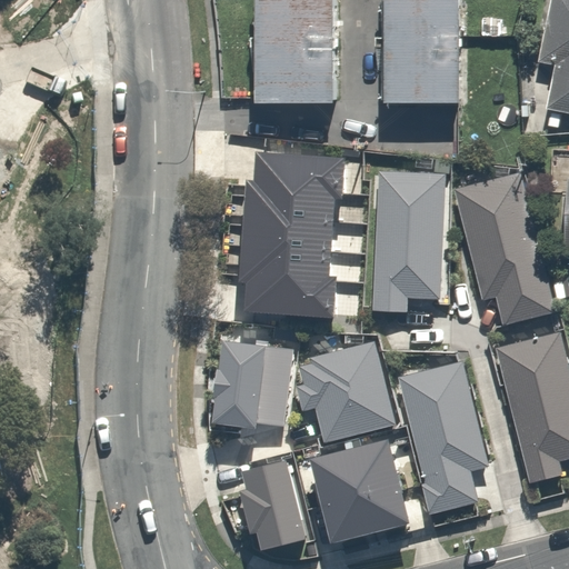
[(256,0),(256,101),(335,101),(335,0),(256,0)]
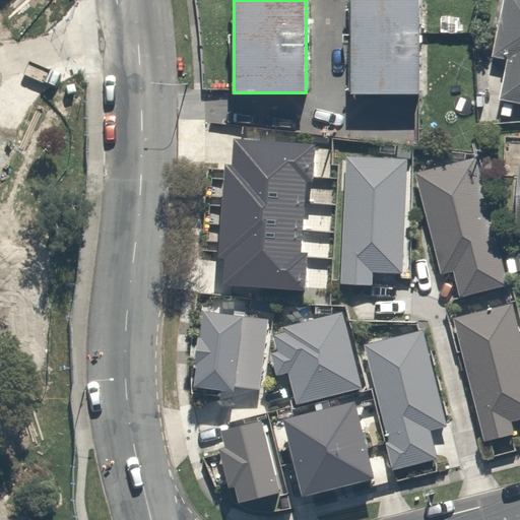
[(350,0),(350,93),(424,93),(423,0),(350,0)]
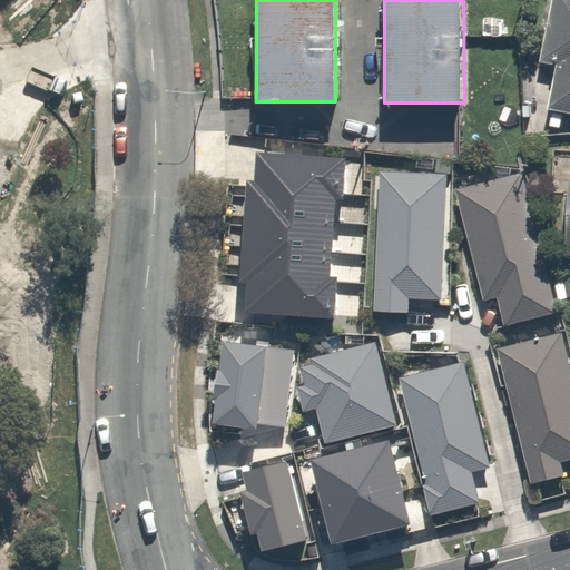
[(569,0),(552,0),(542,65),(554,67),(548,107),(569,110),(569,0)]
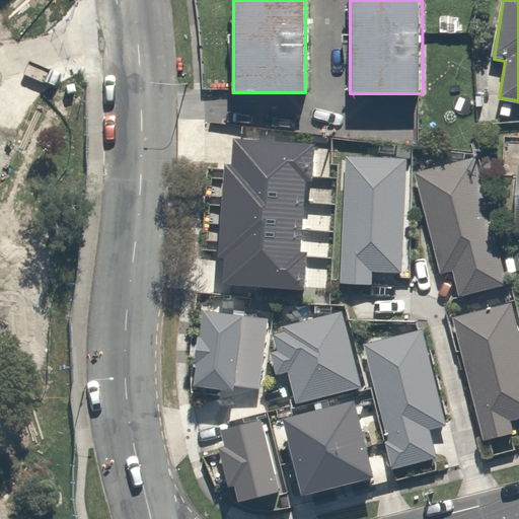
[(224,283),(306,288),(309,250),(302,249),(307,180),(314,180),(316,143),(235,137),(233,162),(225,162),(219,254),(226,255),(224,283)]
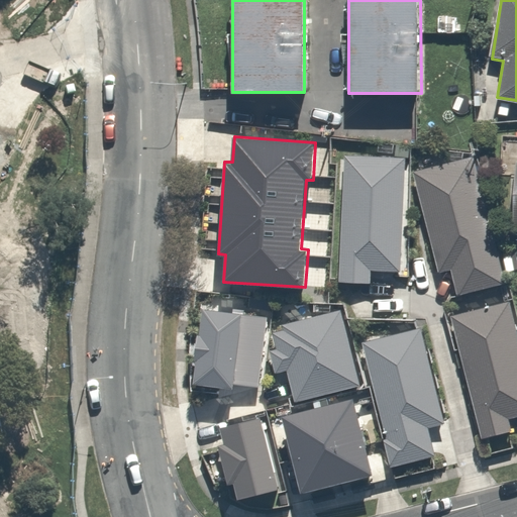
[(406,158),(345,156),(339,282),(371,284),(371,271),(400,272),(406,158)]
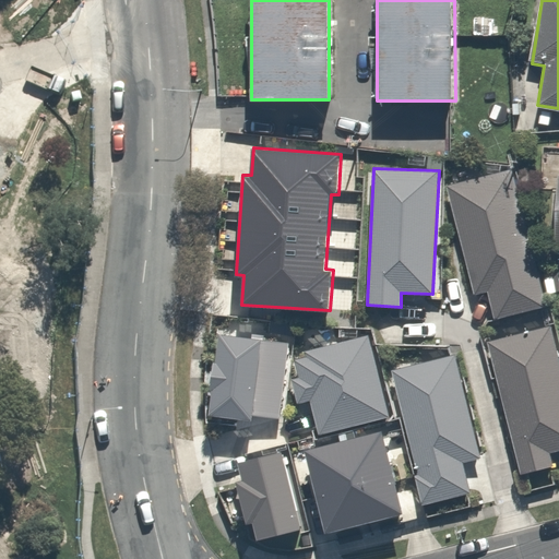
[(487,292),(494,320),(547,307),(512,169),(447,186),(474,295),(487,292)]
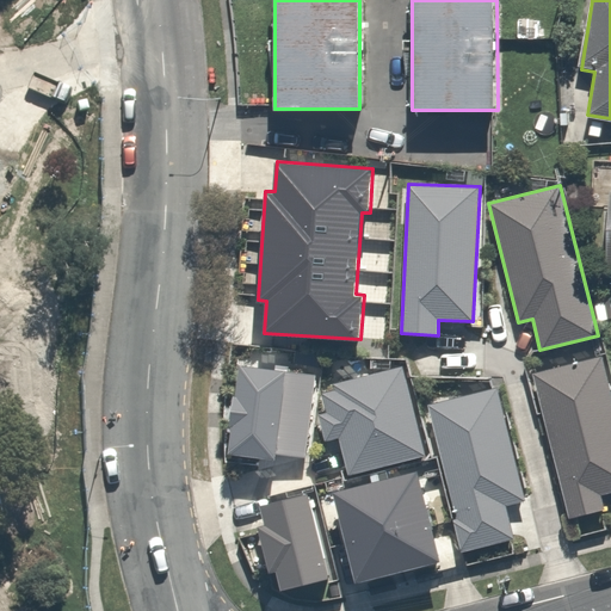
[(610,390),(603,356),(532,374),(568,518),(605,510),(600,495),(610,492),(610,390)]
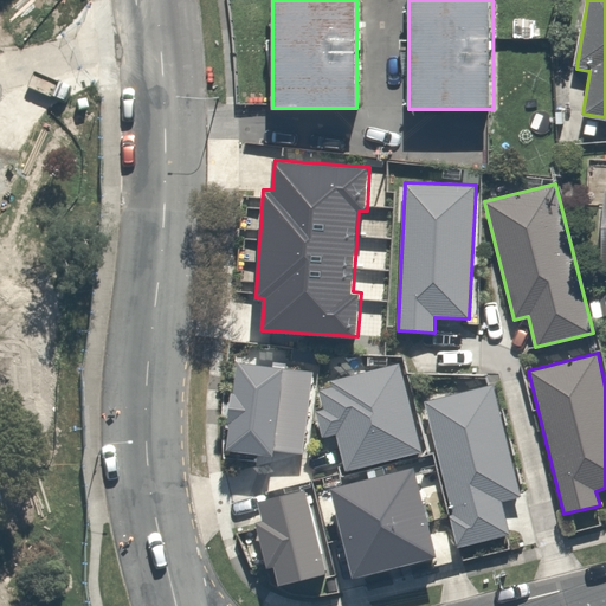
[(227,449),(275,455),(275,450),(287,368),(287,366),(239,360),(236,391),(232,391),(229,421),(231,421),(227,449)]
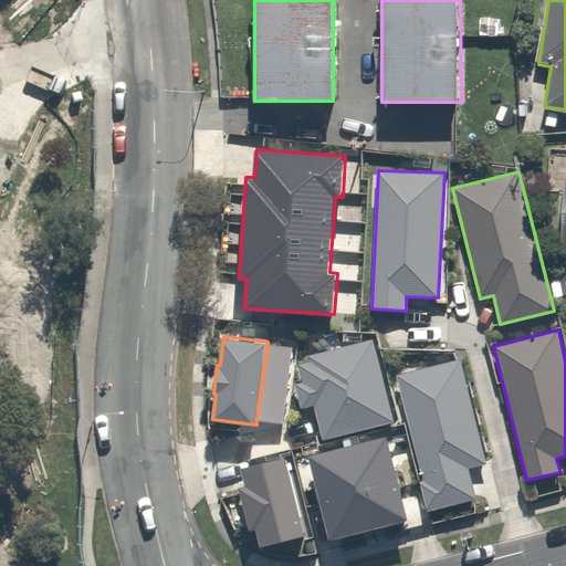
[(324,440),(395,421),(374,339),(308,355),(311,360),(297,364),(303,381),(295,384),(302,408),(314,405),(324,440)]
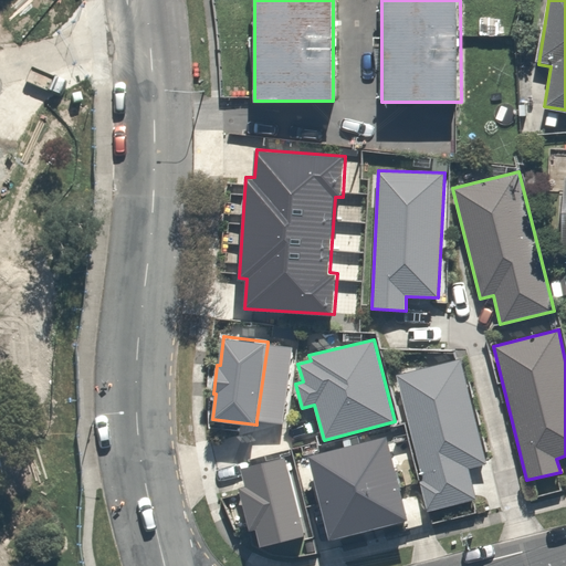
[(268,344),(257,420),(283,423),(294,347),(268,344)]
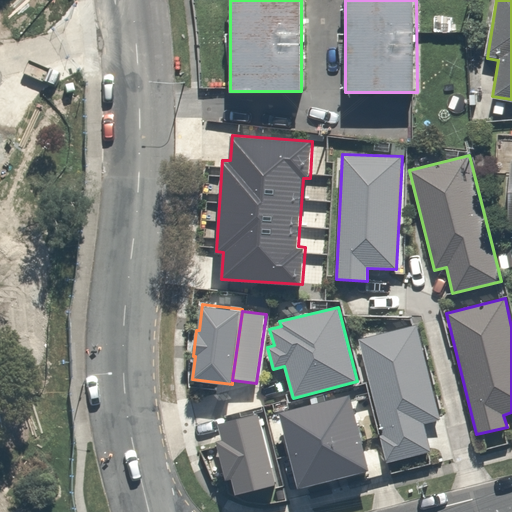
[(417,324),(360,339),(383,434),(380,435),(387,462),(432,452),(424,423),(441,419),(417,324)]
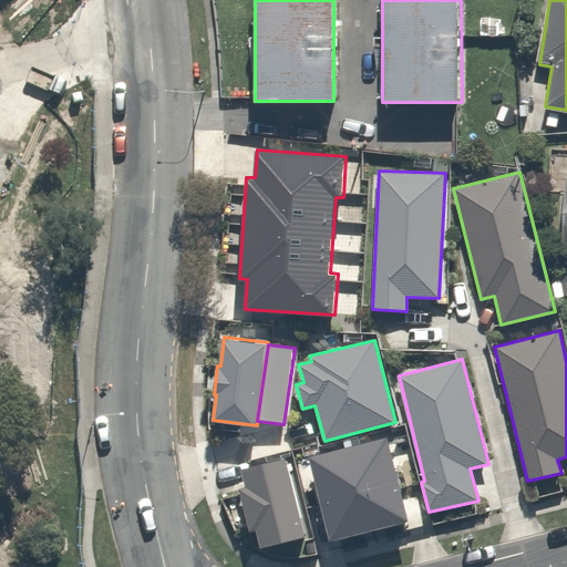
[(410,519),(388,435),(310,456),(330,539),(410,519)]
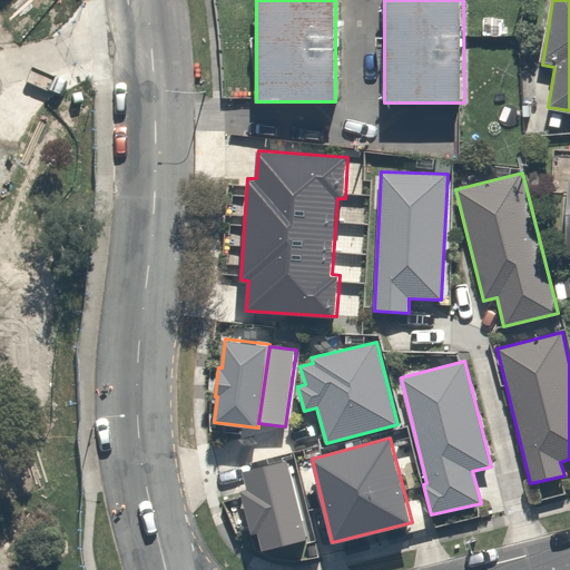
[(311,538),(291,459),(245,470),(249,488),(242,490),(253,533),(258,532),(263,550),(311,538)]
